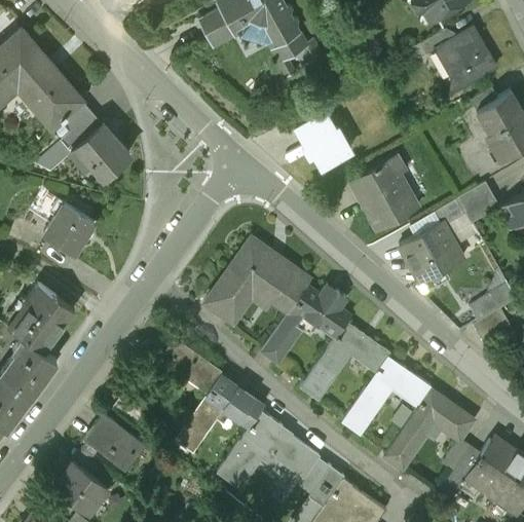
[(299,16),(293,14),(291,12),(293,5),(287,3),(284,0),(223,0),(221,6),(204,15),(216,37),(233,29),(234,32),(237,30),(269,40),(271,44),(275,42),(283,53),(290,49),(294,50),(295,47),(306,40),(297,24),(299,17),(299,16)]
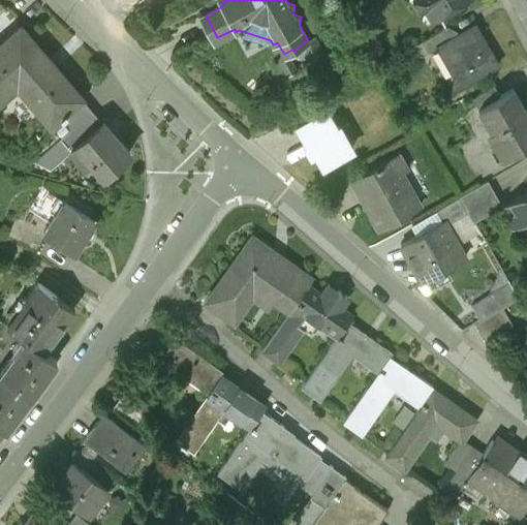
[(414,0),(420,8),(427,9),(435,5),(439,13),(462,0),(414,0)]
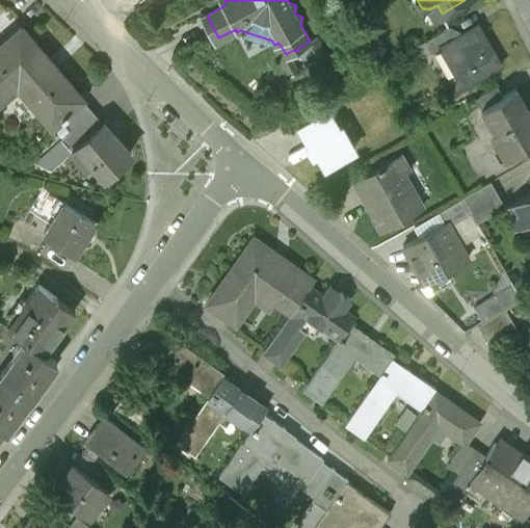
[(479,24),(440,46),(457,77),(461,75),(468,85),(502,66),(479,24)]
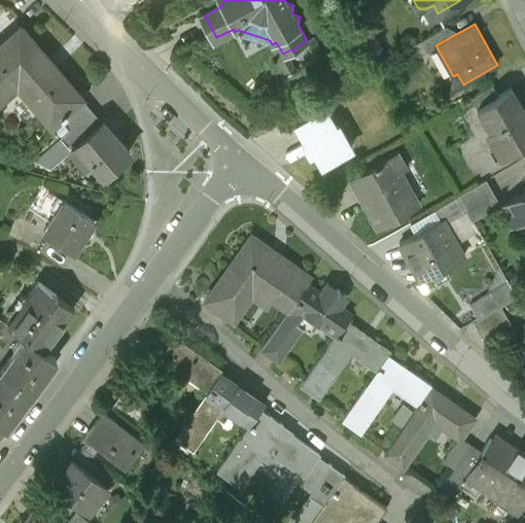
[(83,99),(22,29),(0,47),(0,104),(19,89),(53,127),(62,118),(82,100),(83,99)]
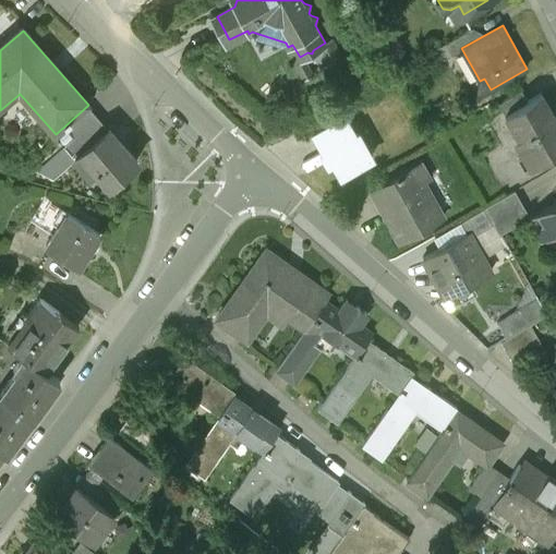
[(522,91),(499,104),(505,115),(528,101),(522,91)]
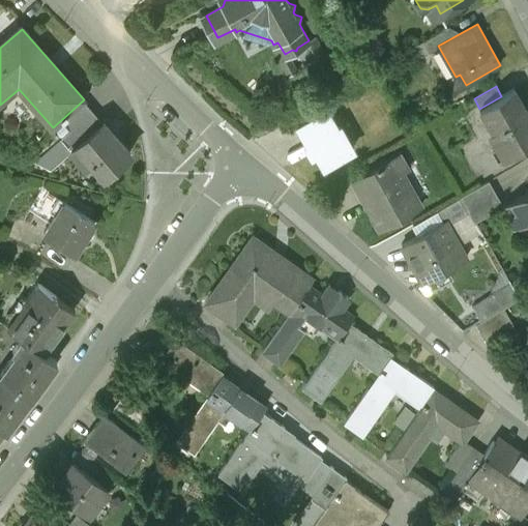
[(501,96),(479,109),(493,132),(489,134),(504,161),(527,146),(527,113),(515,89),(501,96)]
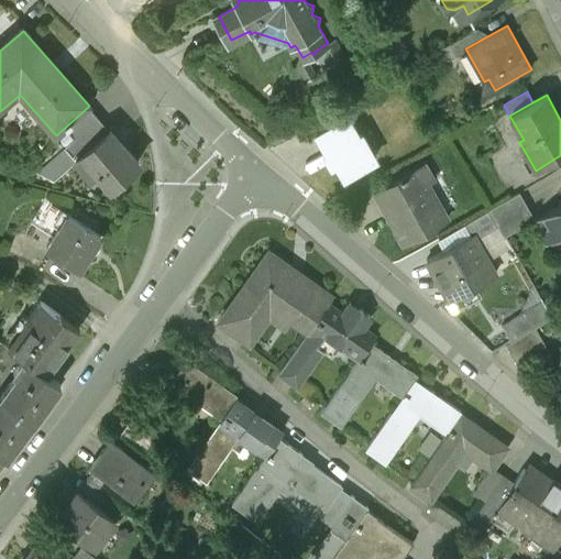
[(88,107),(66,127),(77,138),(99,119),(88,107)]
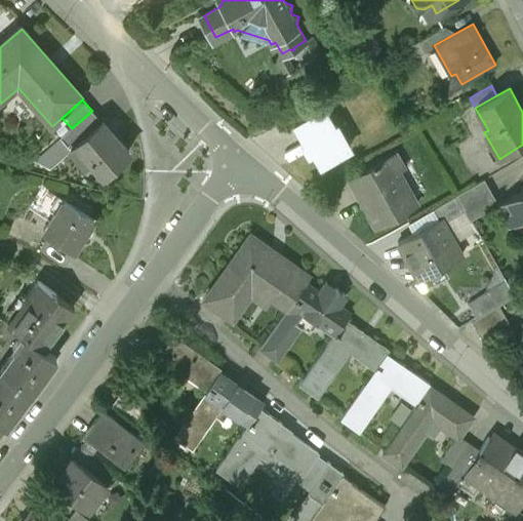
[(324,109),(295,125),(306,144),(304,145),(309,154),(313,152),(321,165),(350,148),(337,125),(334,127),(324,109)]
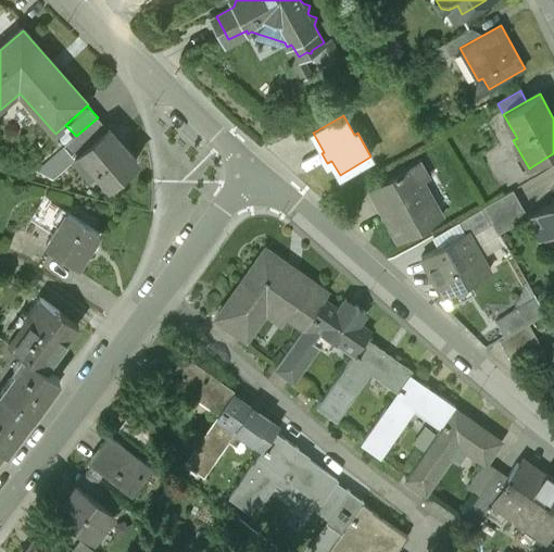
[(98,117),(76,136),(66,145),(77,158),(109,129),(98,117)]
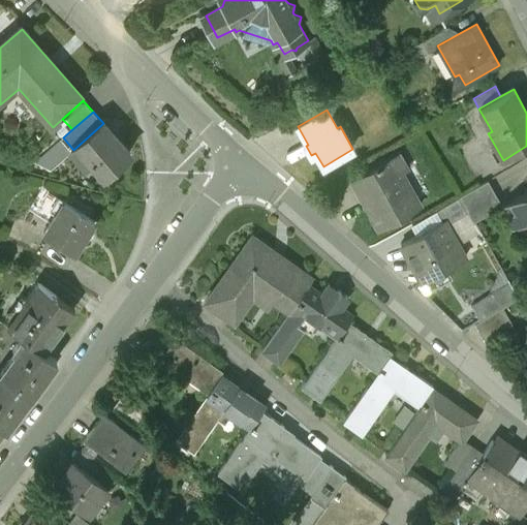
[(73,150),(72,150),(88,167),(92,163),(105,178),(132,154),(104,123),(103,123),(73,150)]
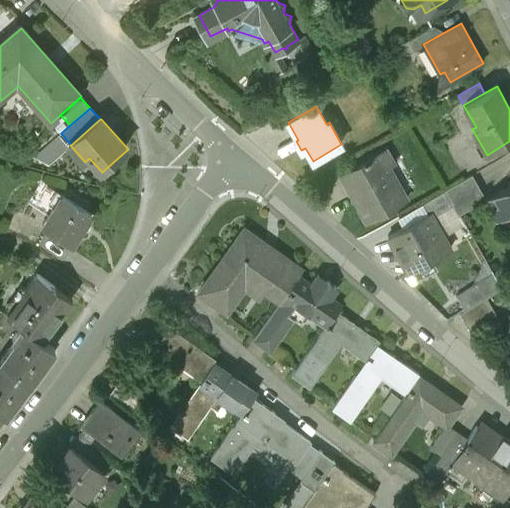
[(69,147),(59,136),(35,157),(49,164),(69,147)]
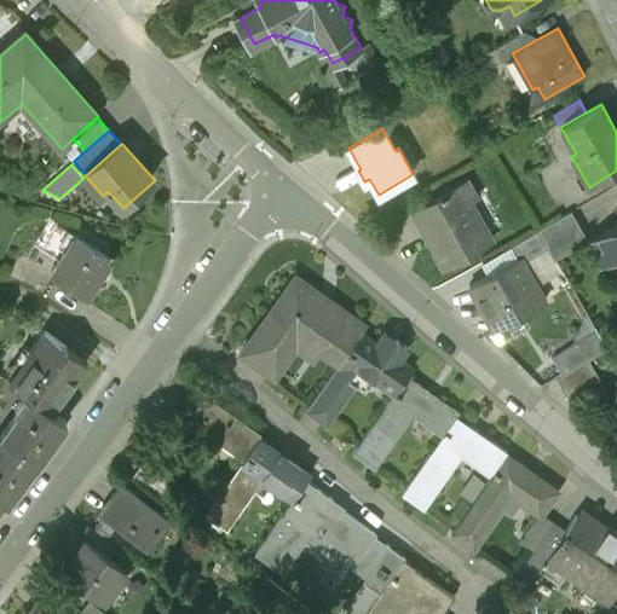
[(468,179),(413,210),(444,267),(494,239),(472,201),(478,197),(468,179)]
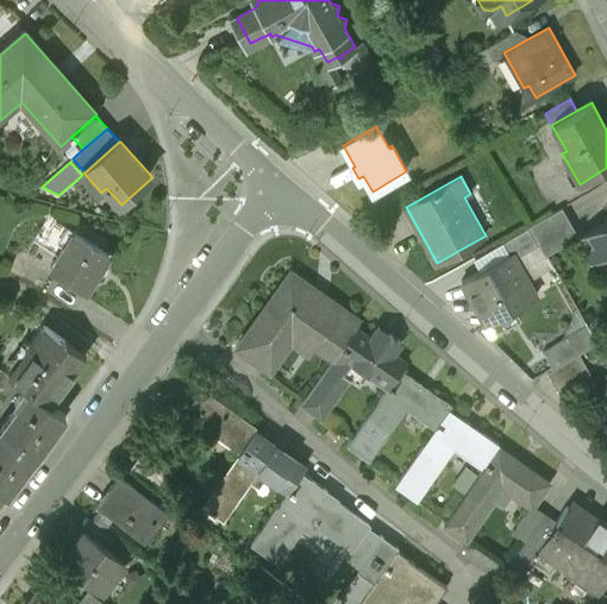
[(579,240),(562,209),(532,226),(542,243),(549,255),(576,239),(577,240),(579,240)]
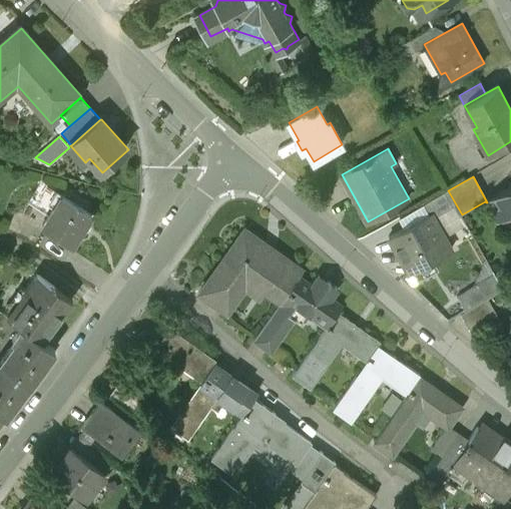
[(57,193),(42,183),(29,203),(50,216),(55,207),(50,204),(57,193)]
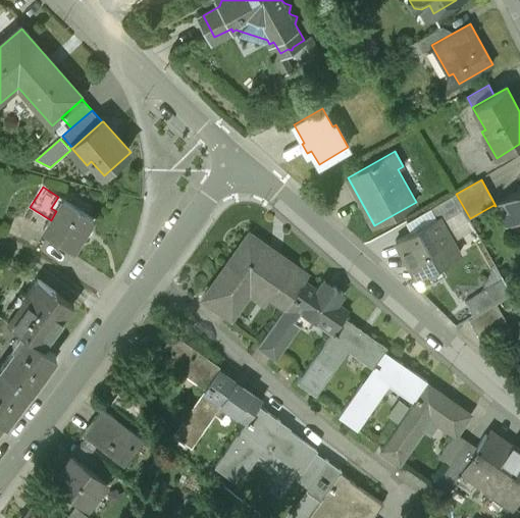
[(519,192),(496,206),(508,228),(519,222),(519,218),(519,192)]
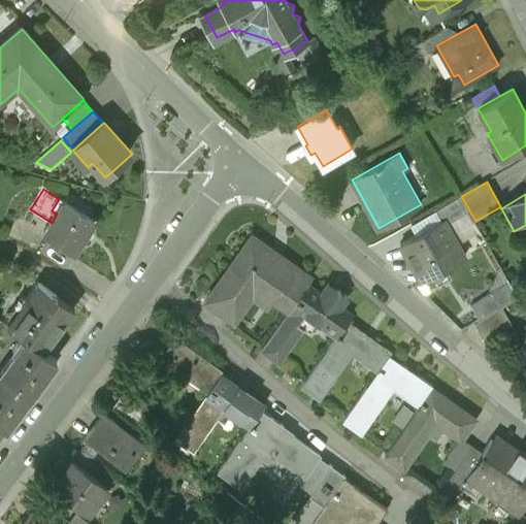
[(461,196),(436,210),(442,221),(445,220),(447,224),(469,210),(461,196)]
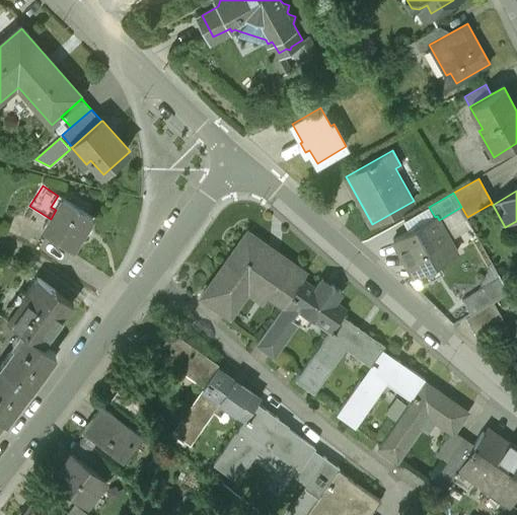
[(93,218),(58,196),(51,207),(56,210),(51,219),(43,231),(73,249),(93,218)]
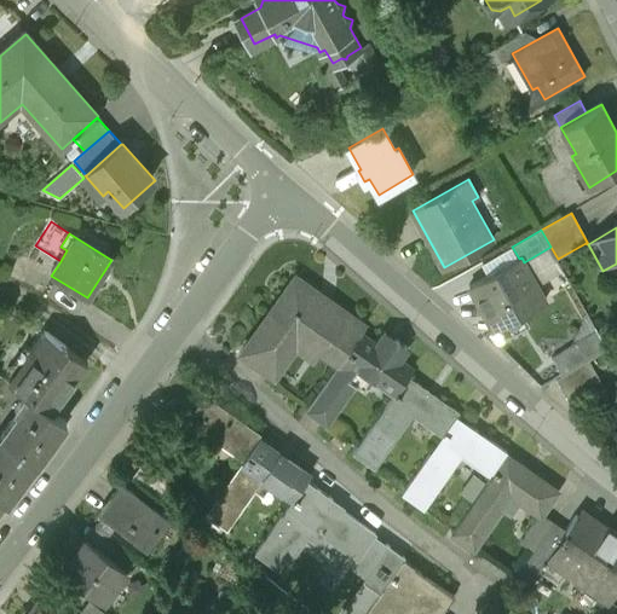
[(519,259),(471,287),(496,331),(499,330),(506,345),(526,332),(519,320),(548,303),(524,262),(522,258),(519,259)]
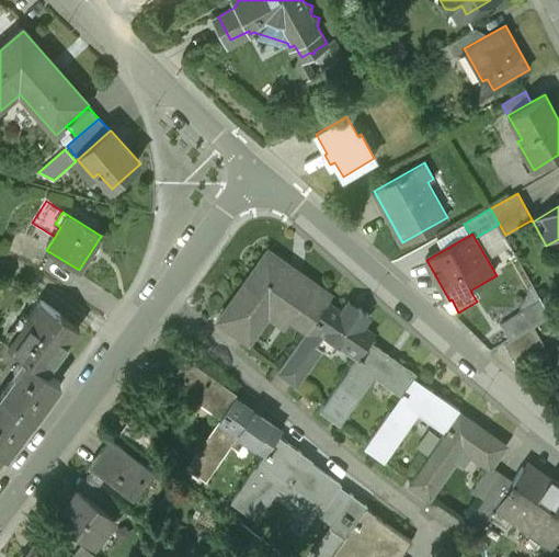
[(270,251),(219,321),(250,343),(275,308),(308,331),(328,304),(332,297),(270,251)]
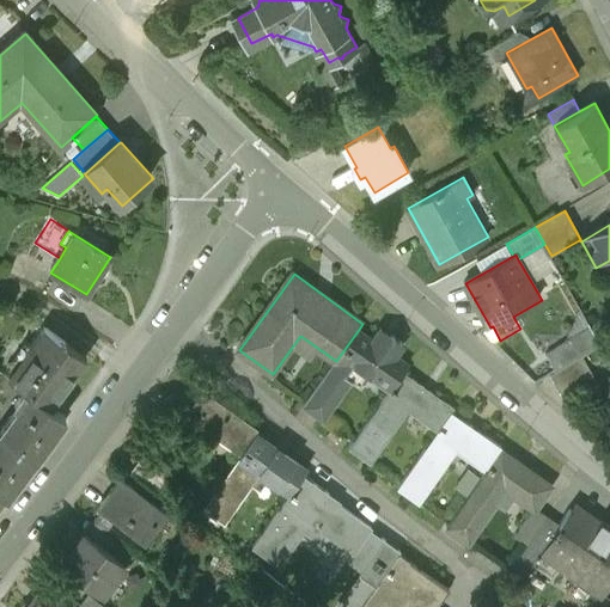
[(590,329),(547,355),(556,372),(601,345),(590,329)]
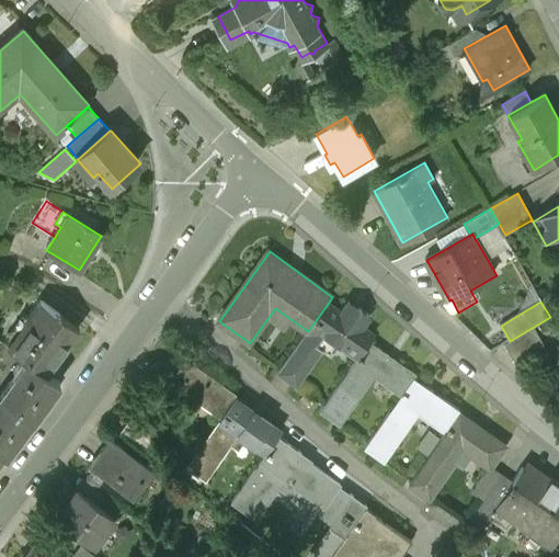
[(81,332),(42,303),(26,324),(31,327),(12,351),(26,361),(47,377),(81,332)]
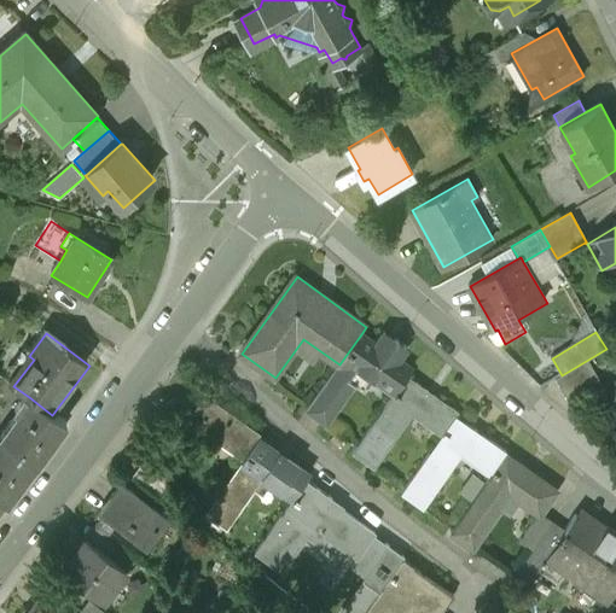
[(413,371),(361,334),(340,365),(307,412),(327,426),(366,373),(395,395),(410,375),(413,371)]
